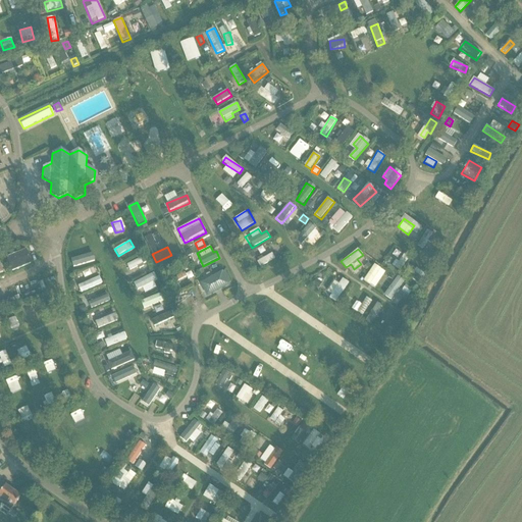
[(12,271),(31,264),(25,250),(6,258),(12,271)]
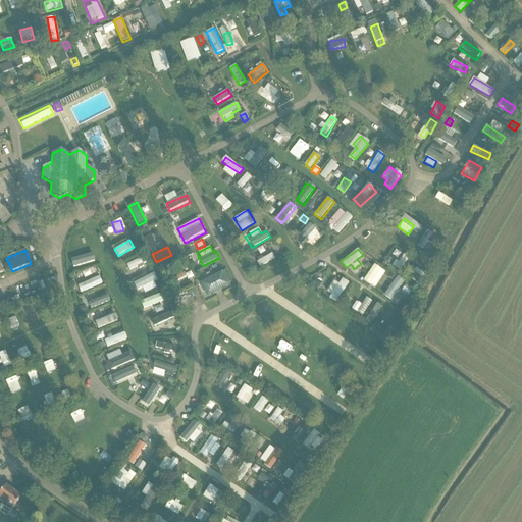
[(260,267),(275,259),(272,254),(257,261),(260,267)]
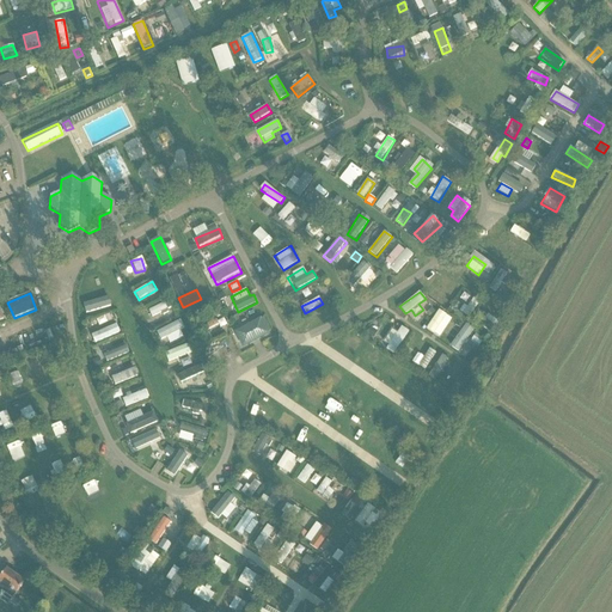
[(473,298),(463,313),(469,318),(479,303),(473,298)]
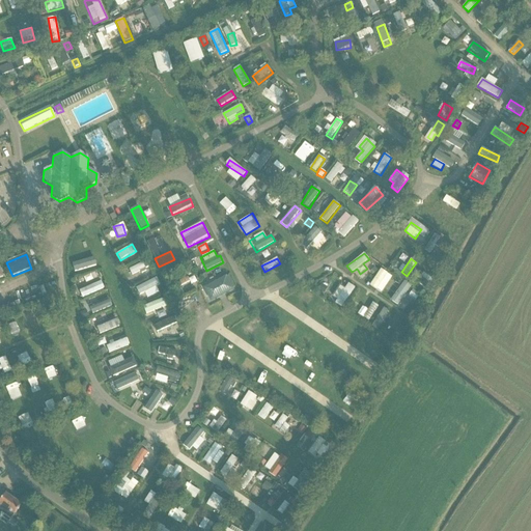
[(81,266),(82,273),(98,269),(96,262),(81,266)]
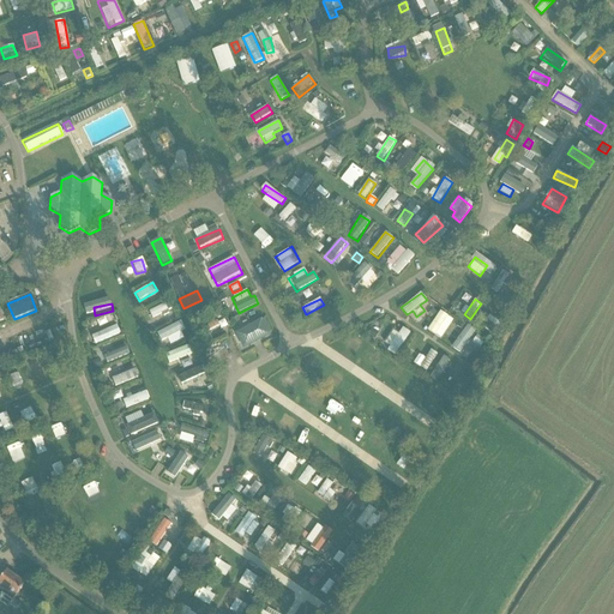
[(152,317),(168,311),(166,305),(149,311),(152,317)]
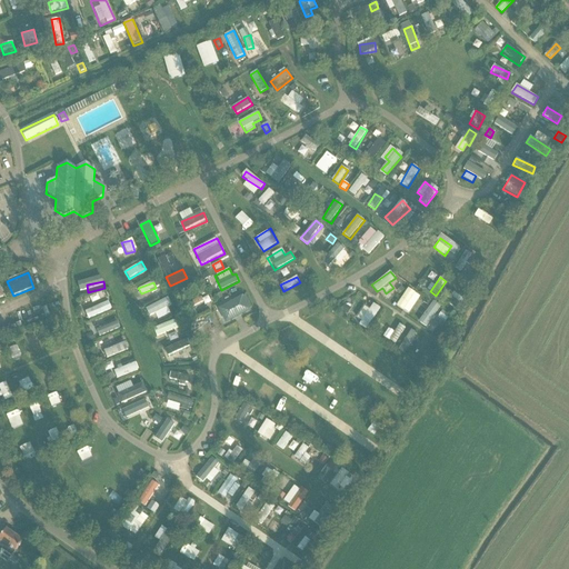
[(403,310),(415,292),(408,288),(396,306),(403,310)]
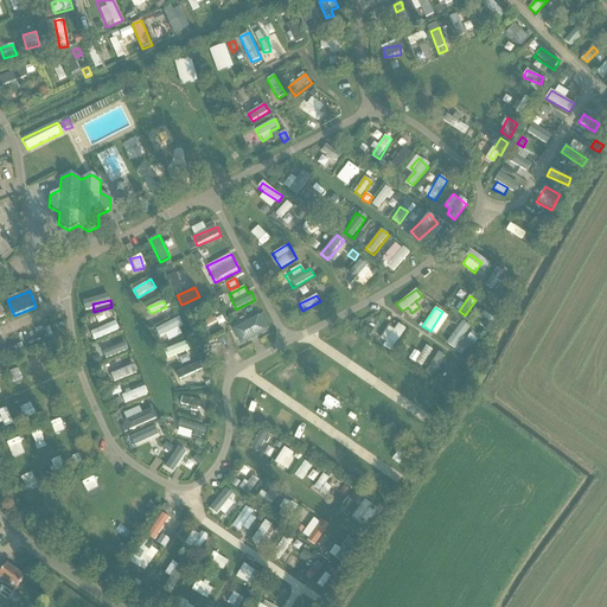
[(159,312),(161,319),(168,317),(167,310),(159,312)]
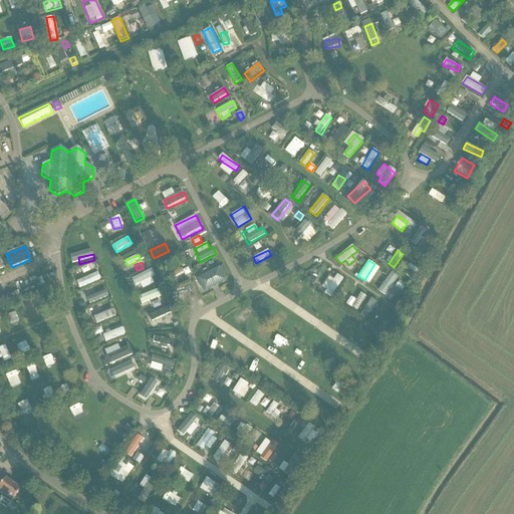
[(219,267),(196,279),(204,293),(226,281),(219,267)]
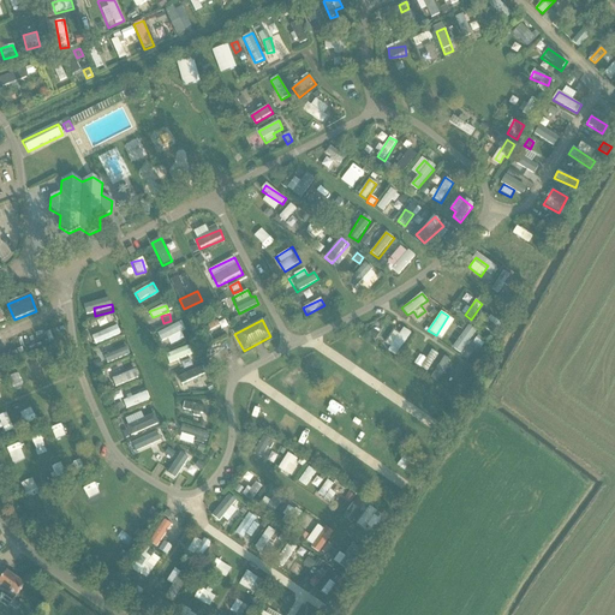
[(218,322),(204,329),(207,334),(220,327),(218,322)]
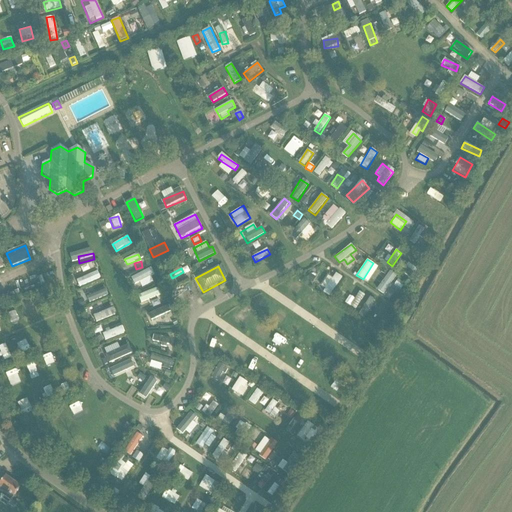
[(142,287),(153,283),(150,275),(154,274),(152,269),(130,276),(133,284),(140,281),(142,287)]
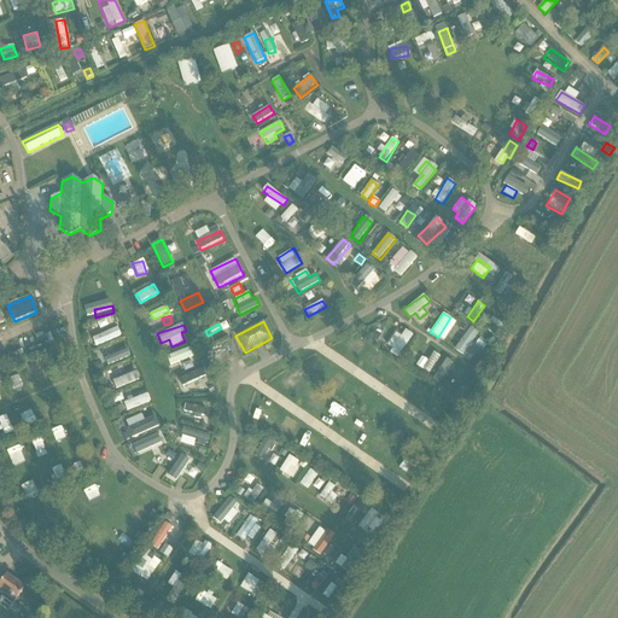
[(445,334),(453,338),(458,328),(450,326),(445,334)]
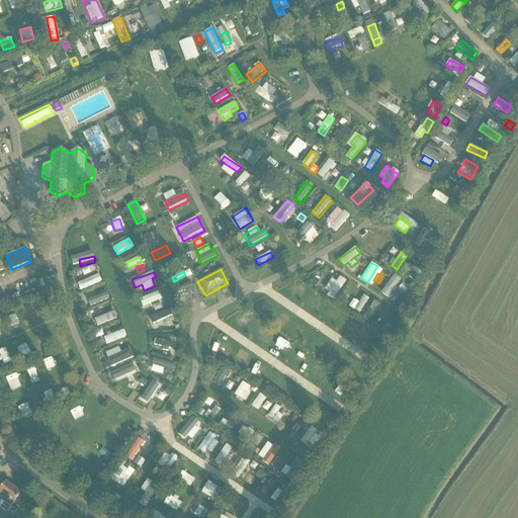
[(99,274),(77,282),(80,290),(102,282),(99,274)]
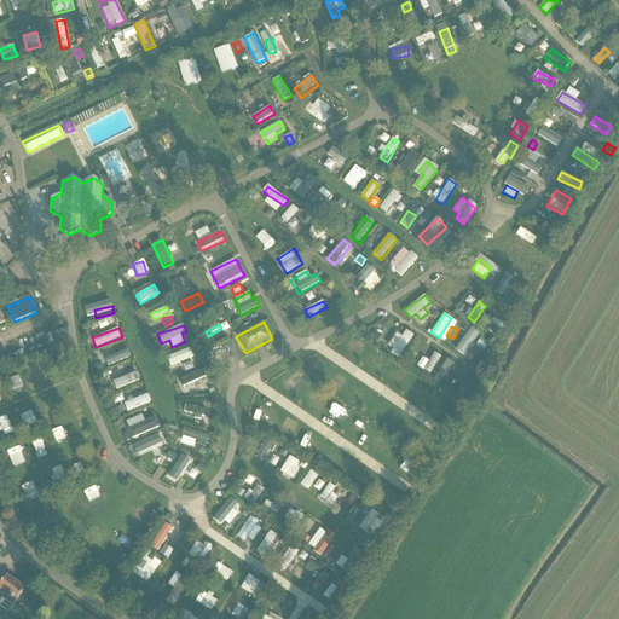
[(401,354),(415,336),(405,329),(392,347),(401,354)]
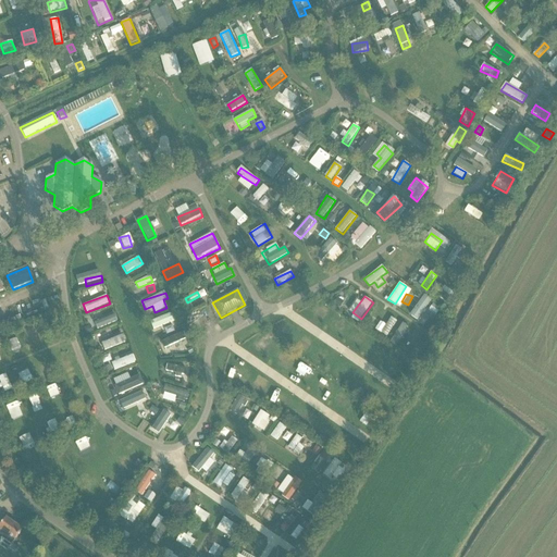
[(433,305),(429,311),(435,316),(438,309),(433,305)]
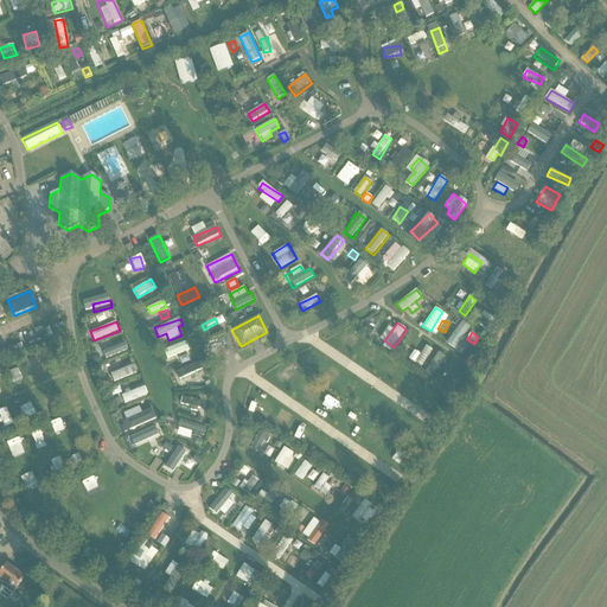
[(167,359),(192,349),(187,340),(164,351),(167,359)]
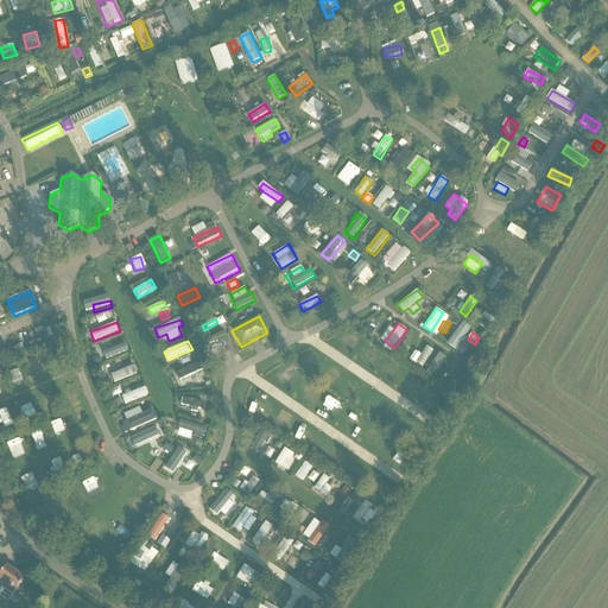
[(106,360),(130,350),(126,343),(103,353),(106,360)]
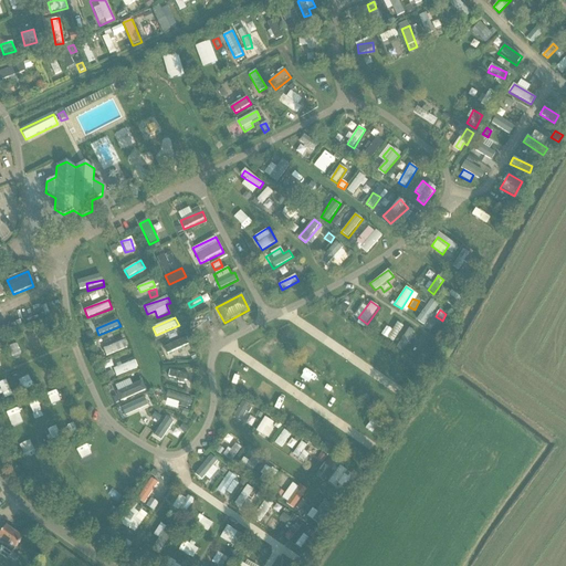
[(383,323),(379,333),(388,336),(391,327),(383,323)]
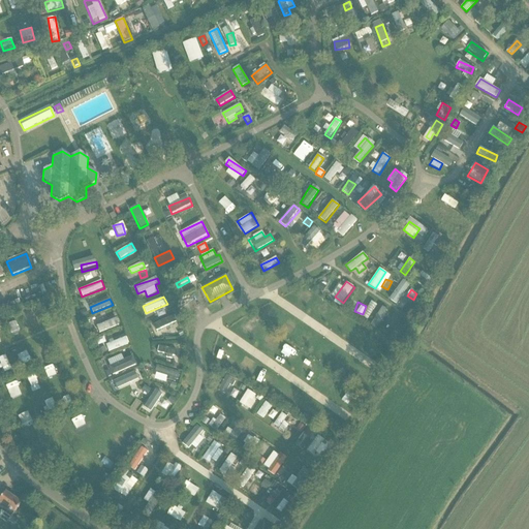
[(314,316),(319,319),(325,311),(321,307),(314,316)]
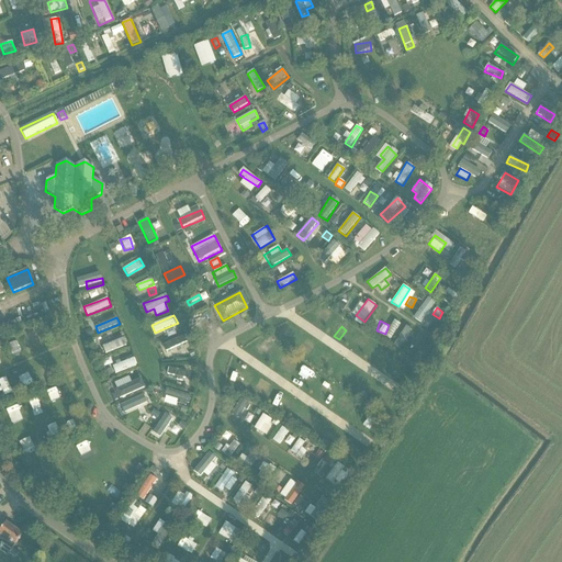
[(90,328),(85,332),(87,338),(93,336),(90,328)]
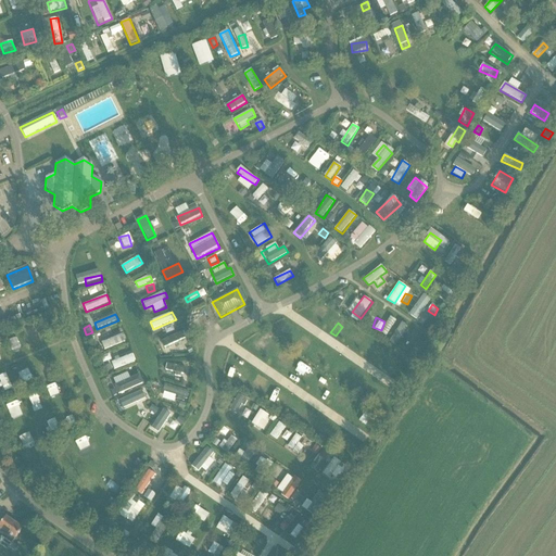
[(298,326),(287,338),(295,345),(305,333),(298,326)]
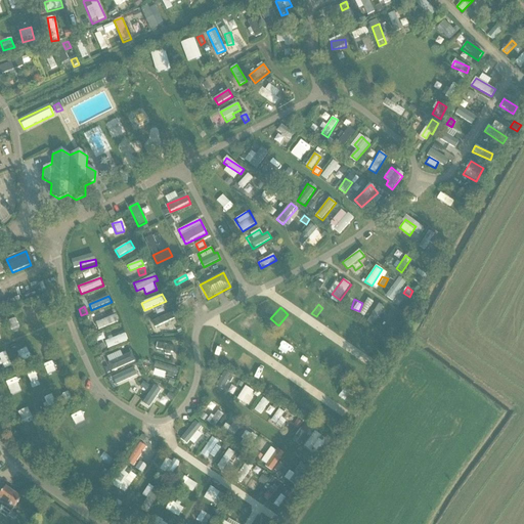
[(172,311),(151,321),(155,328),(175,317),(172,311)]
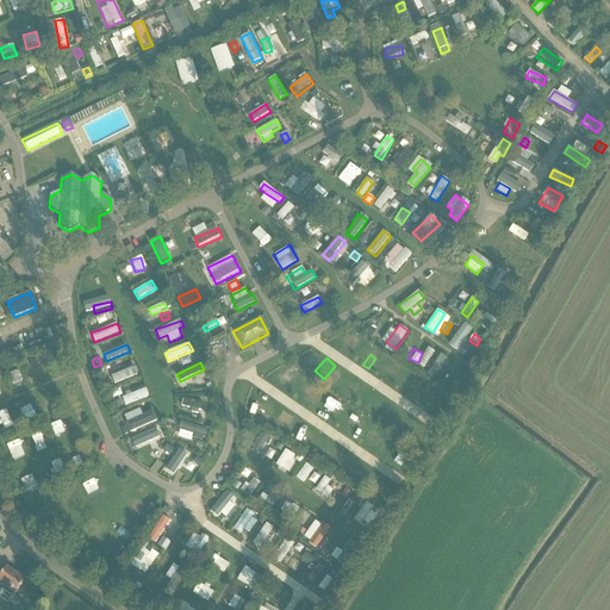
[(111,375),(114,385),(138,375),(135,367),(111,375)]
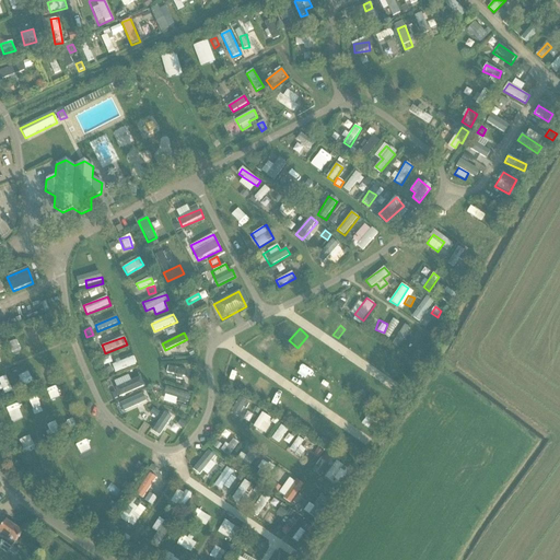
[(299,349),(305,352),(312,340),(306,337),(299,349)]
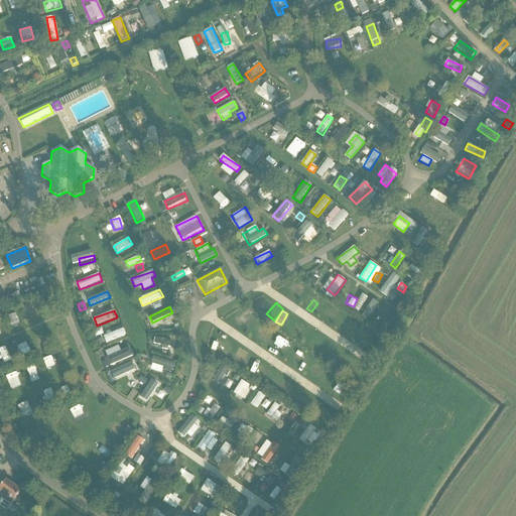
[(287,314),(281,327),(290,331),(296,318),(287,314)]
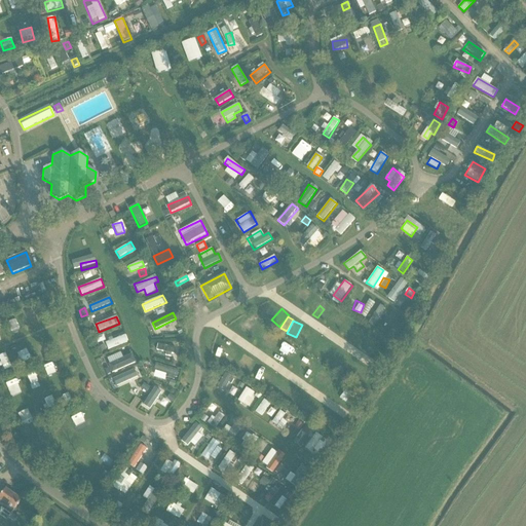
[(103,334),(96,337),(98,343),(105,341),(103,334)]
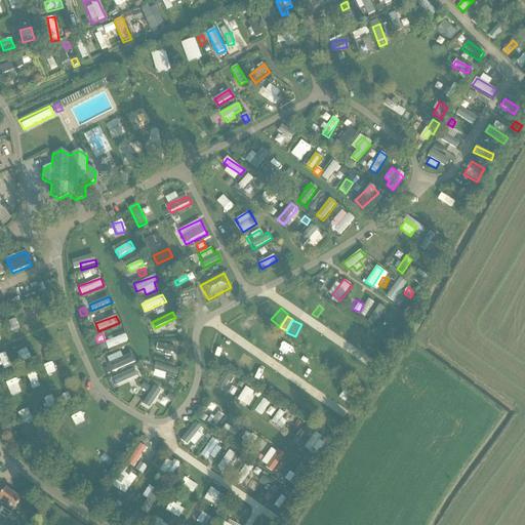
[(107,349),(128,342),(126,335),(106,340),(107,349)]
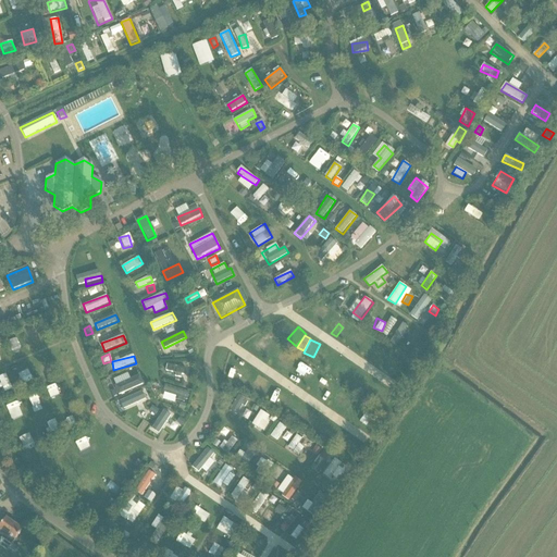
[(183,379),(185,368),(166,364),(163,380),(170,381),(171,376),(183,379)]
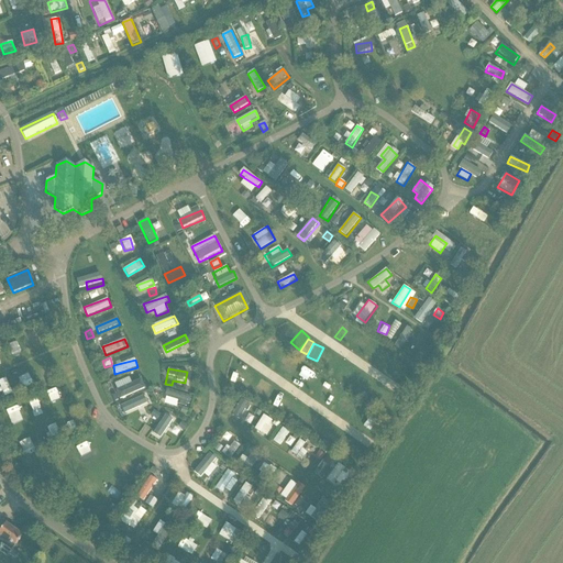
[(304,392),(319,398),(321,393),(317,392),(322,378),(311,375),(304,392)]
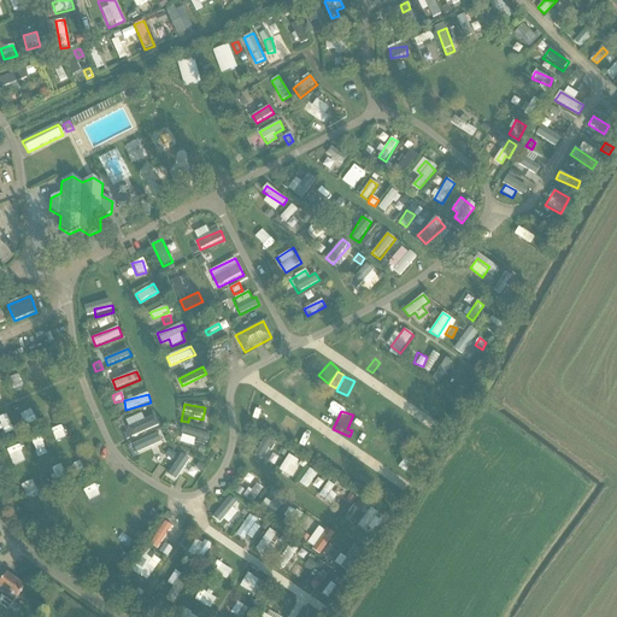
[(142,413),(125,419),(128,427),(145,421),(142,413)]
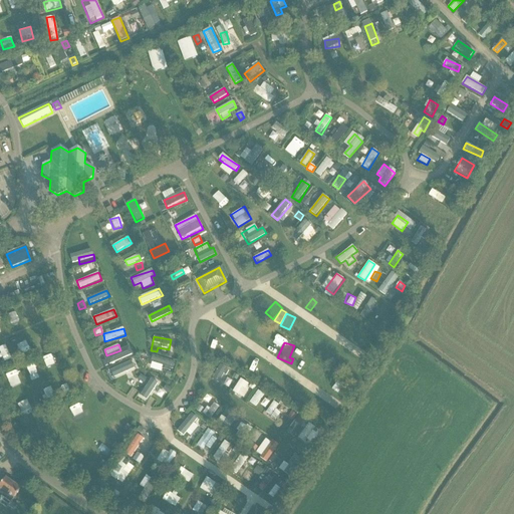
[(109,363),(134,355),(131,347),(106,355),(109,363)]
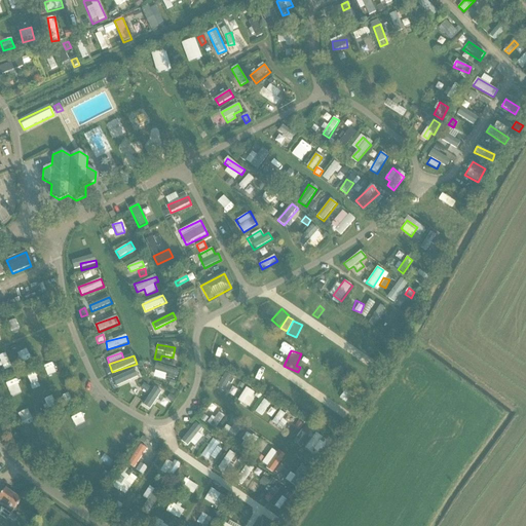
[(165,379),(166,365),(154,365),(154,378),(165,379)]
